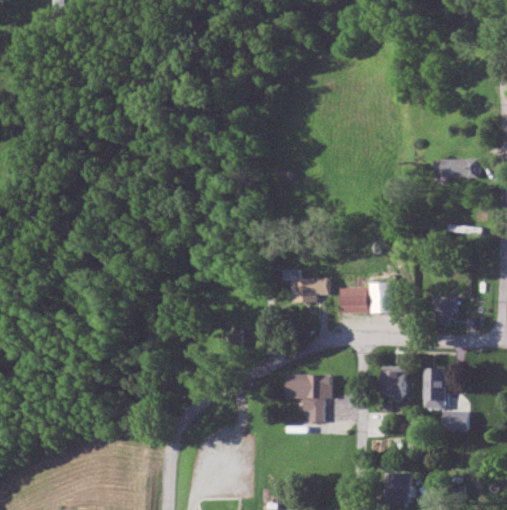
[(47,0),(47,13),(65,13),(64,0),(47,0)]
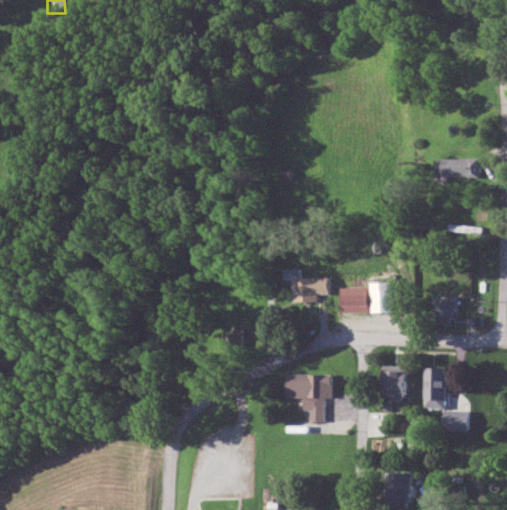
[(474,158),(438,158),(438,177),(474,177),(474,158)]
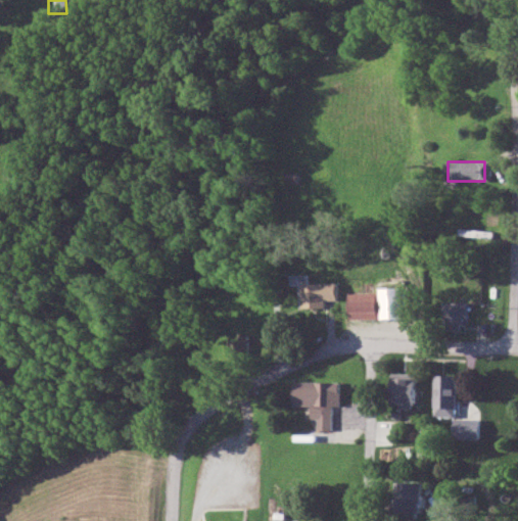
[(322,310),(322,300),(334,300),(334,284),(292,284),(292,310),(322,310)]
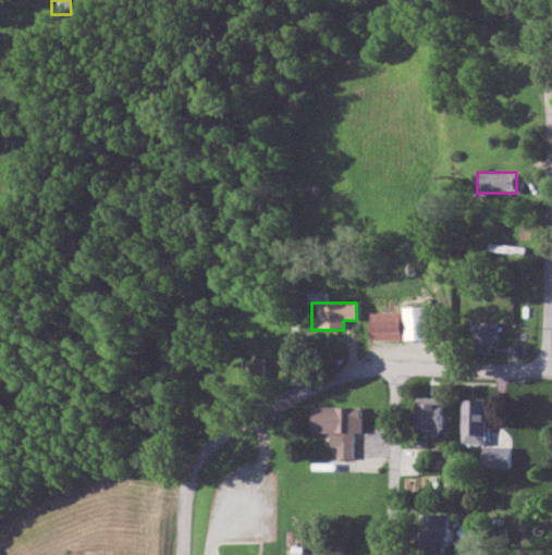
[(428,341),(428,308),(403,307),(403,313),(370,312),(370,340),(428,341)]
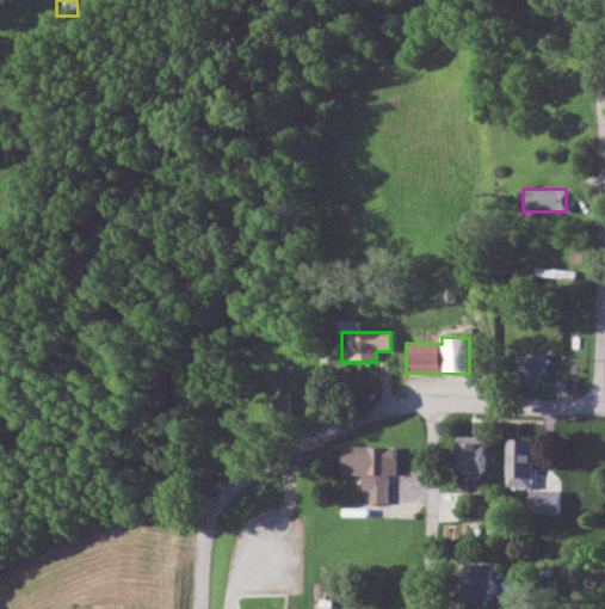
[(513,385),(541,385),(541,354),(513,354),(513,385)]
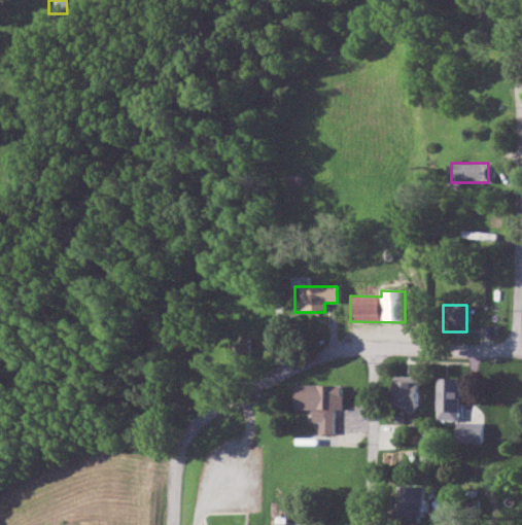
[(225,344),(225,365),(245,365),(245,344),(225,344)]
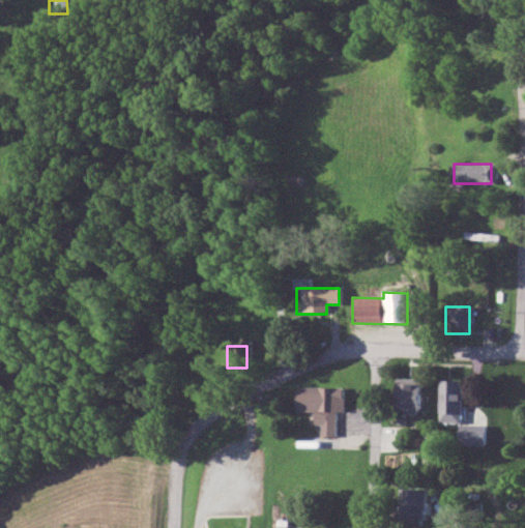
[(394,380),(394,415),(420,415),(420,380),(394,380)]
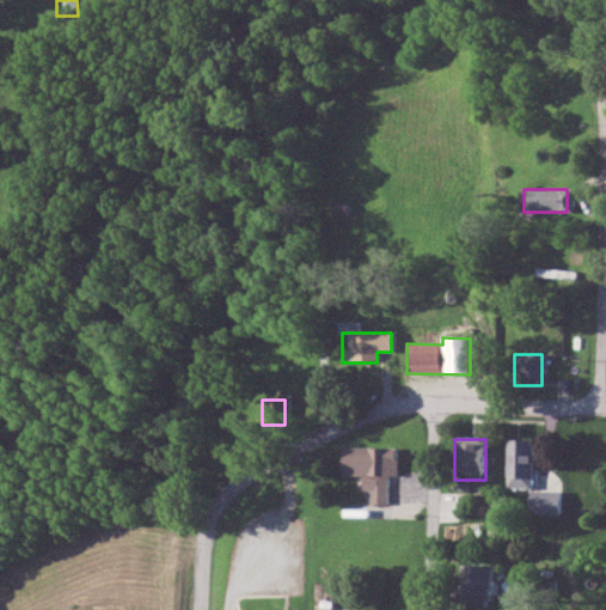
[(505,489),(531,489),(531,440),(505,440),(505,489)]
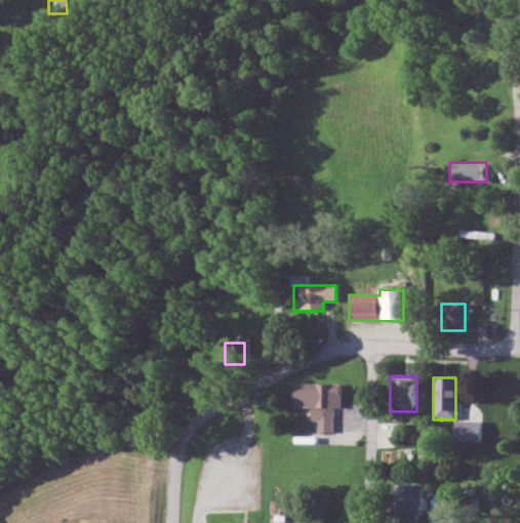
[(340,386),(292,386),(292,409),(311,409),(311,425),(316,425),(315,434),(331,434),(331,409),(338,409),(340,386)]
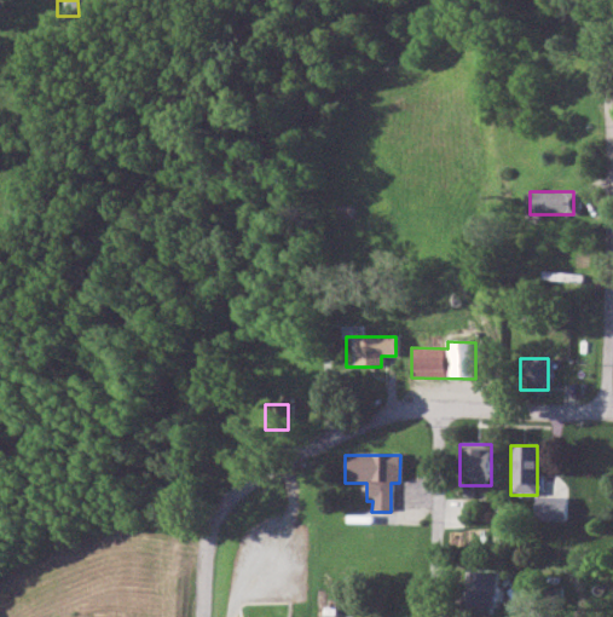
[(565,499),(533,499),(533,522),(565,522),(565,499)]
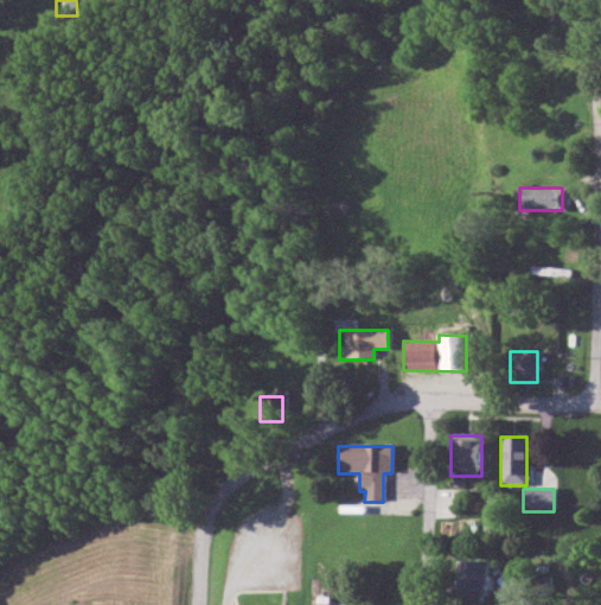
[(487,562),(458,562),(458,600),(487,600),(487,562)]
